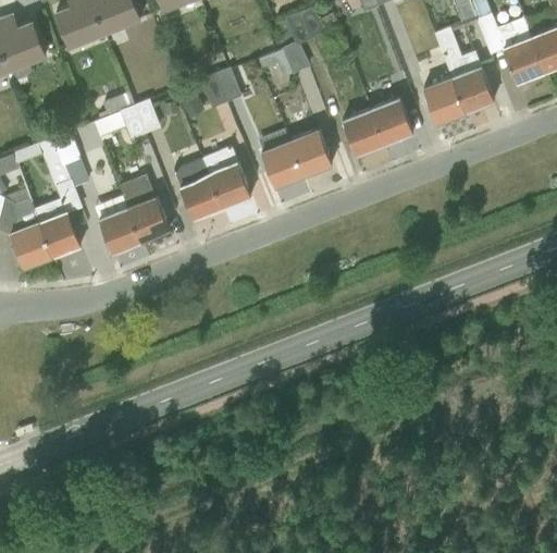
[(104,34),(90,0),(69,0),(71,5),(56,11),(70,47),(104,34)]
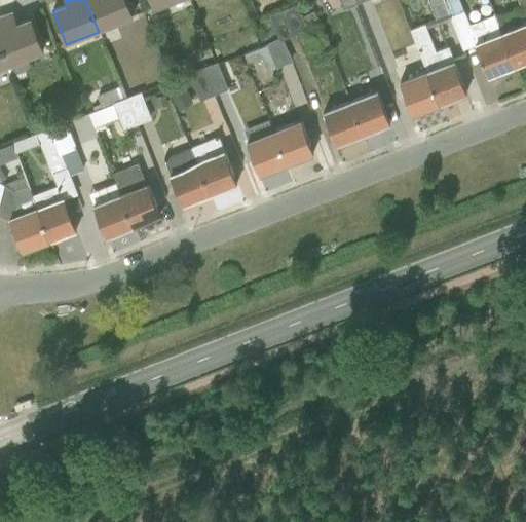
[(85,0),(99,32),(133,19),(124,0),(85,0)]
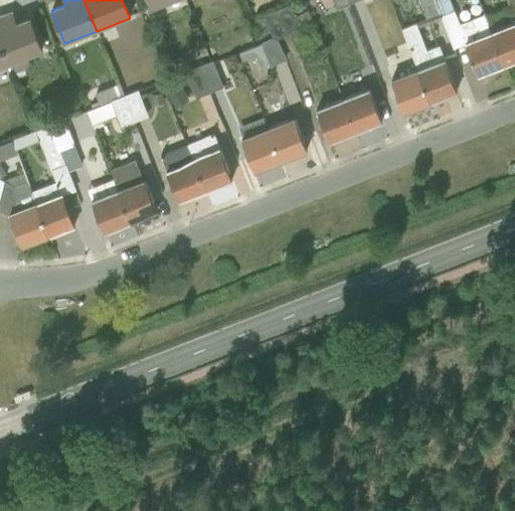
[(175,0),(148,0),(152,9),(175,0)]
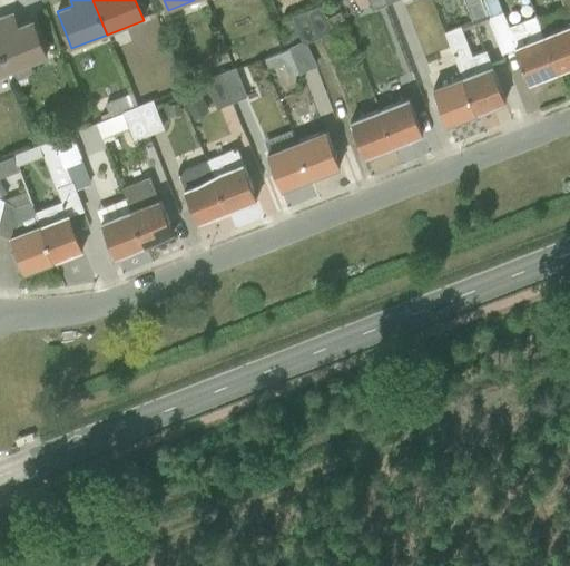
[(372,13),(385,9),(382,0),(337,0),(343,15),(369,5),(372,13)]
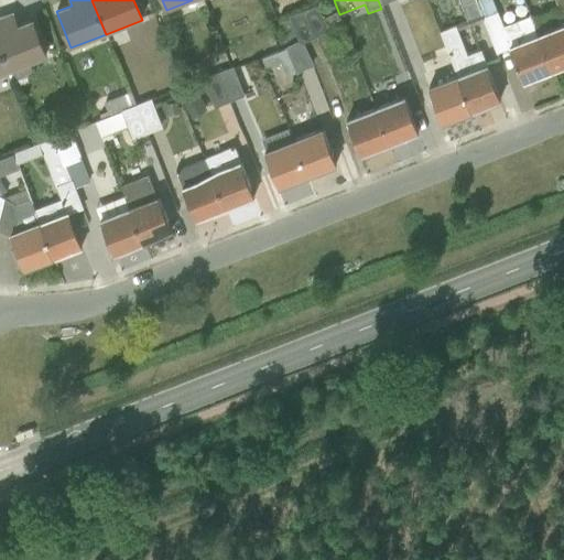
[(378,0),(381,9),(382,10),(397,4),(396,0),(378,0)]
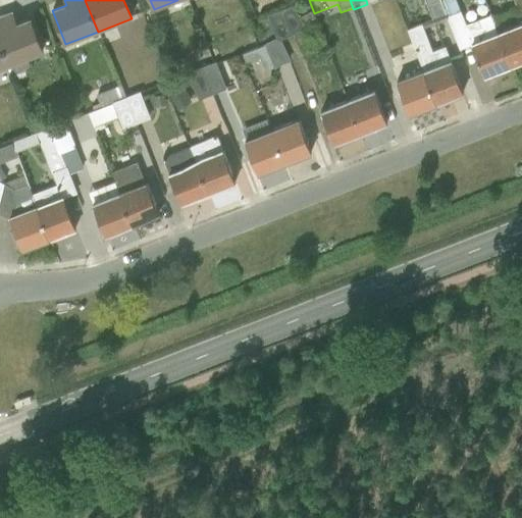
[(435,107),(462,96),(445,50),(431,55),(423,33),(448,23),(437,0),(423,0),(432,22),(407,34),(422,73),(435,107)]
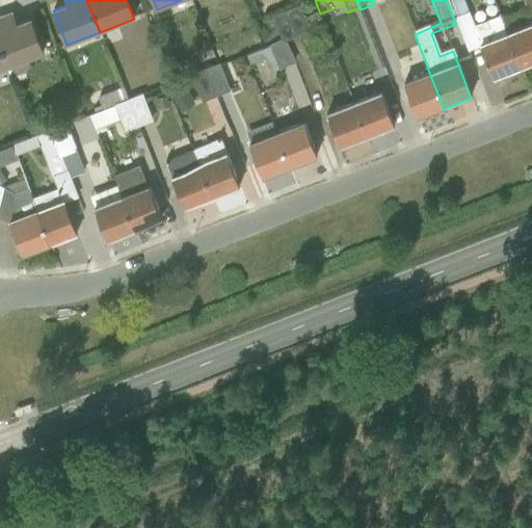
[(493,81),(520,70),(506,36),(499,19),(474,29),(461,0),(446,0),(456,24),(468,54),(480,50),(493,81)]
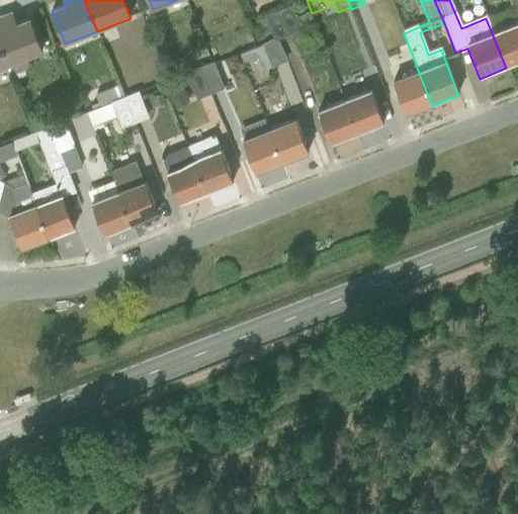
[(517,0),(508,0),(515,18),(512,19),(515,26),(493,35),(506,68),(517,63),(517,0)]
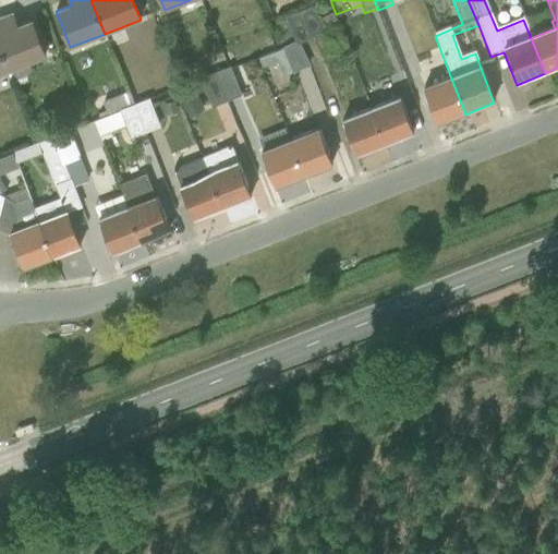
[(296,43),(298,45),(325,34),(327,40),(341,35),(332,13),(320,19),(315,5),(287,17),(296,43)]
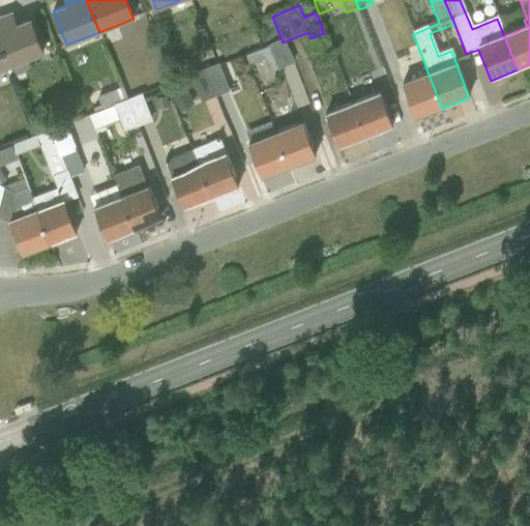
[(28,60),(43,53),(30,20),(17,25),(11,13),(0,18),(0,41),(9,67),(11,66),(16,77),(32,70),(28,60)]
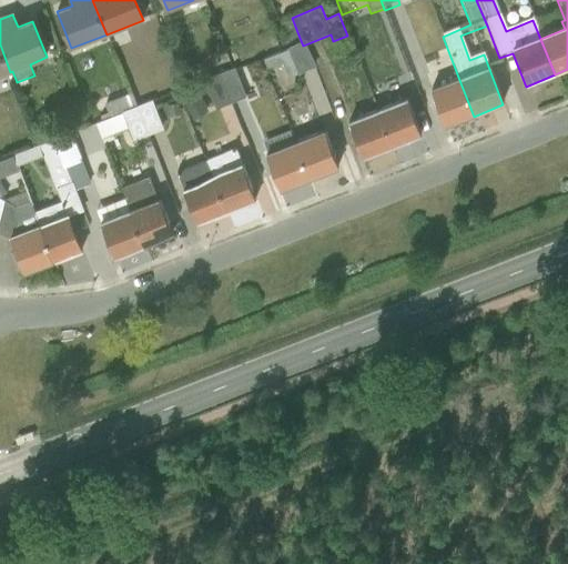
[(313,71),(303,46),(302,43),(264,59),(267,69),(283,62),(290,79),(297,76),(298,77),(313,71)]
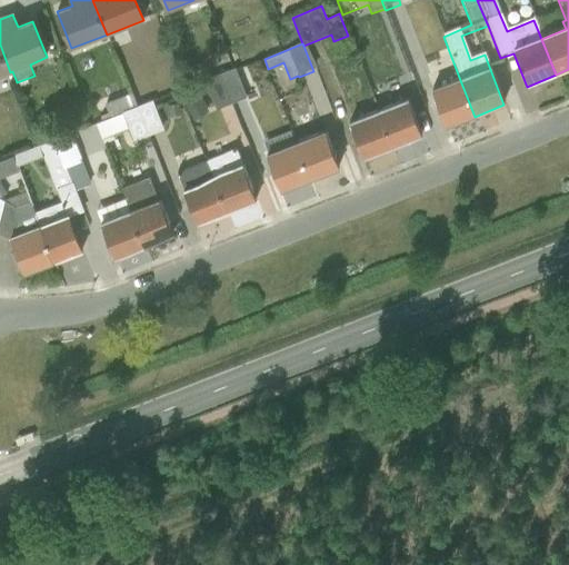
[(0,76),(10,72),(0,45),(0,76)]
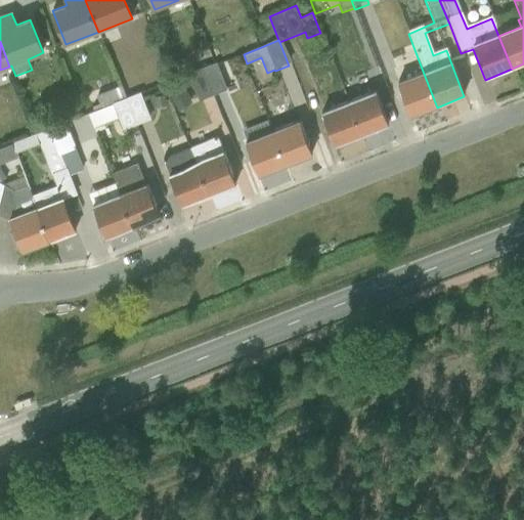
[(204,70),(214,95),(227,89),(217,63),(204,70)]
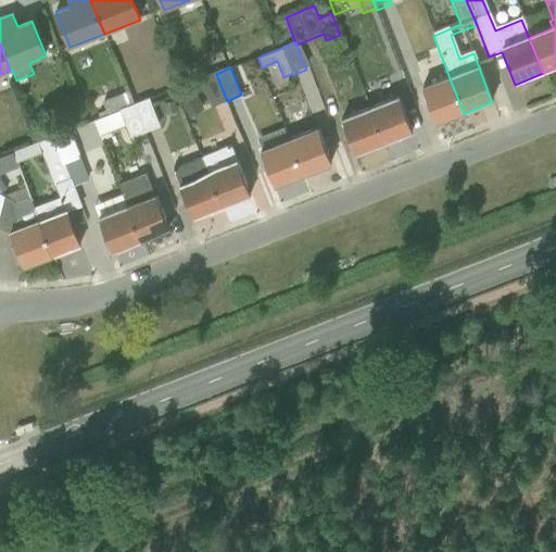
[(212,107),(227,101),(216,74),(201,79),(212,107)]
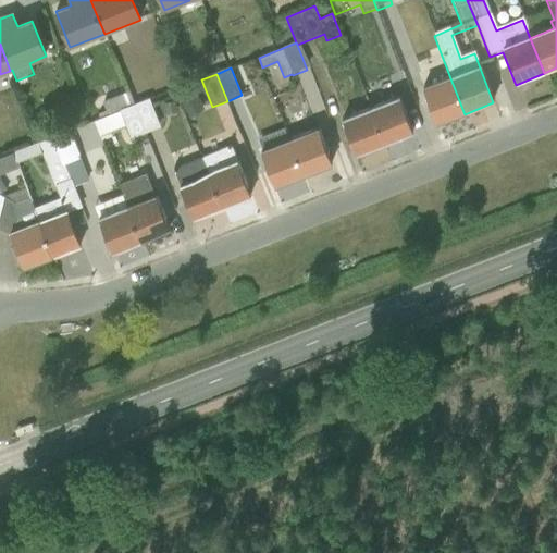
[(465,114),(450,78),(422,89),(436,124),(465,114)]
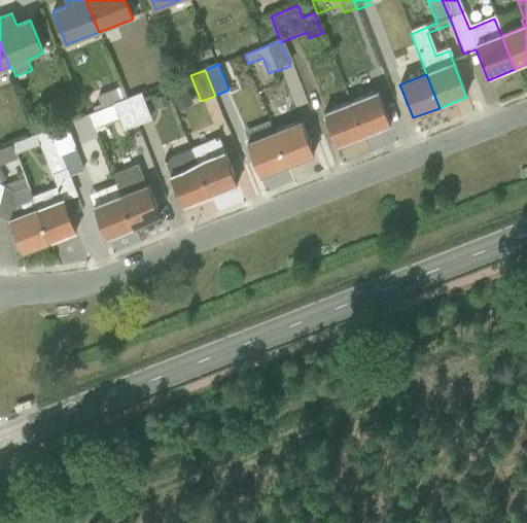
[(98,111),(125,101),(120,88),(97,97),(99,103),(95,105),(98,111)]
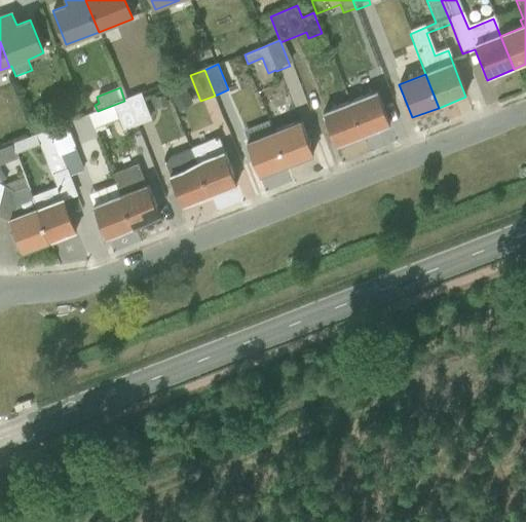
[(179,110),(192,103),(184,89),(172,97),(179,110)]
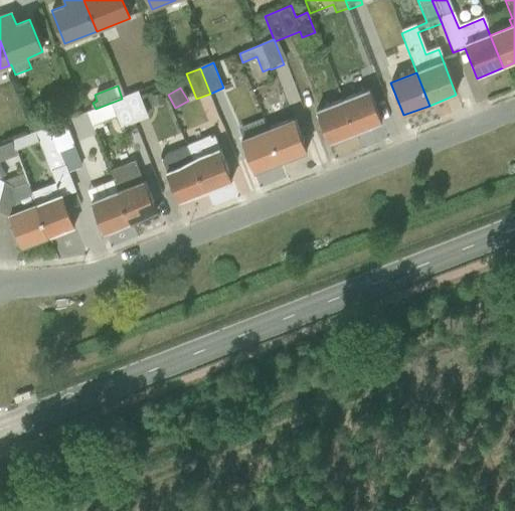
[(124,98),(134,123),(149,118),(139,92),(124,98)]
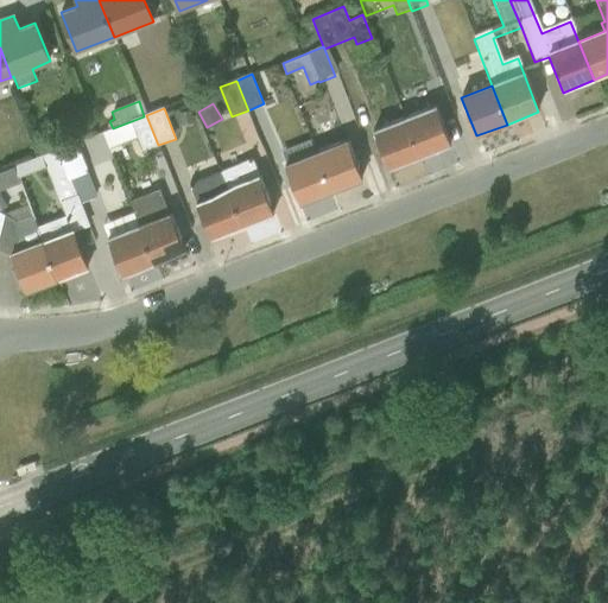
[(419,159),(450,147),(435,108),(403,119),(419,159)]
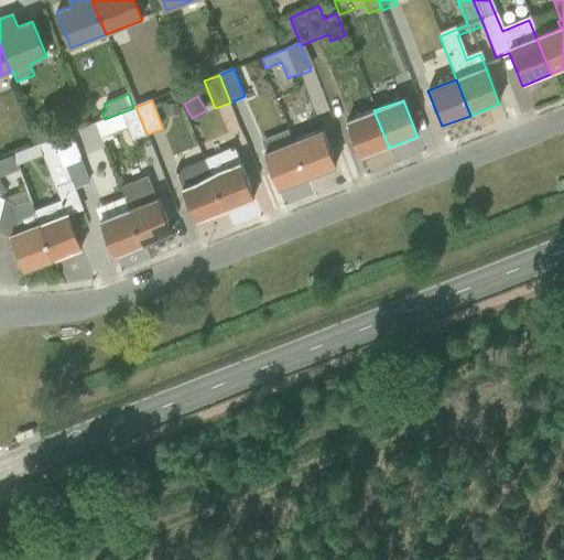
[(132,140),(147,135),(136,107),(133,108),(105,119),(96,124),(102,142),(114,138),(111,131),(128,126),(132,140)]
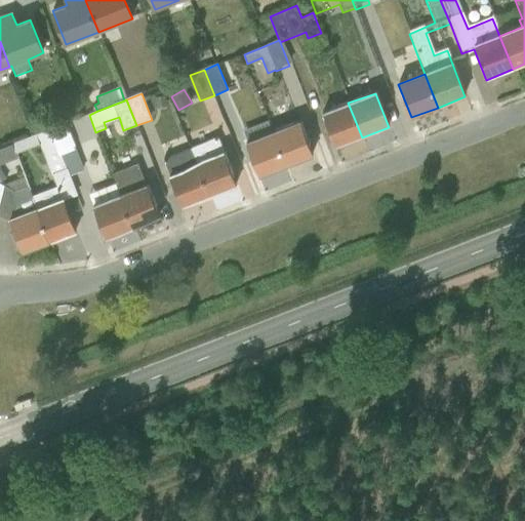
[(362,137),(348,103),(322,114),(334,148),(362,137)]
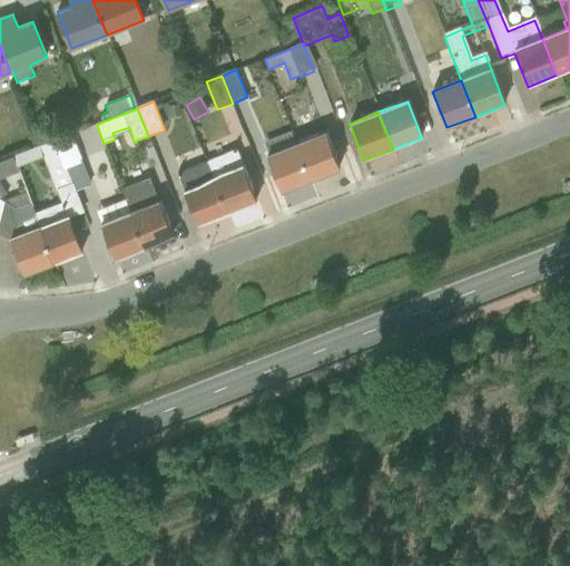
[(74,183),(76,191),(91,185),(88,177),(81,158),(82,158),(72,134),(53,140),(65,168),(67,168),(72,183),(74,183)]
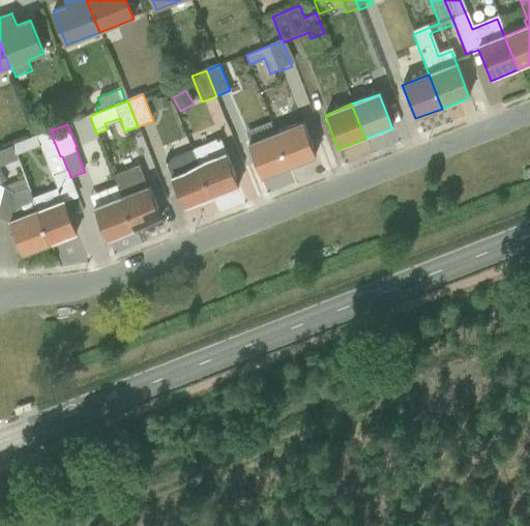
[(316,158),(302,124),(274,135),(288,169),(316,158)]
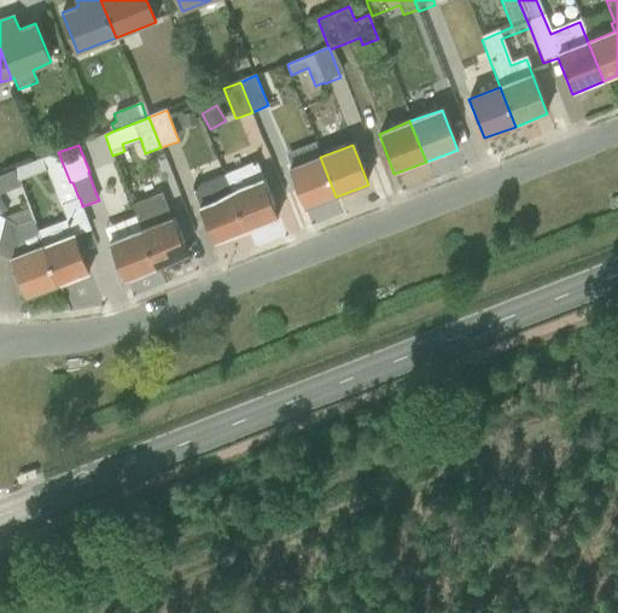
[(304,210),(336,197),(320,157),(315,146),(285,158),(304,210)]
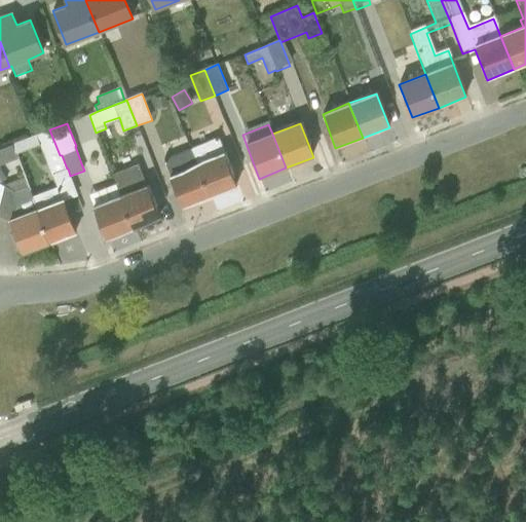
[(48,241),(76,230),(65,200),(78,194),(70,176),(68,169),(67,169),(62,155),(60,155),(49,129),(10,145),(15,155),(40,146),(51,176),(53,176),(58,186),(31,197),(48,241)]
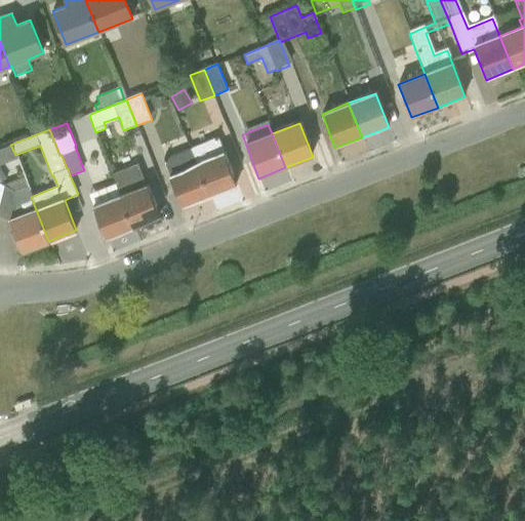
[(208,197),(236,186),(217,138),(190,149),(208,197)]
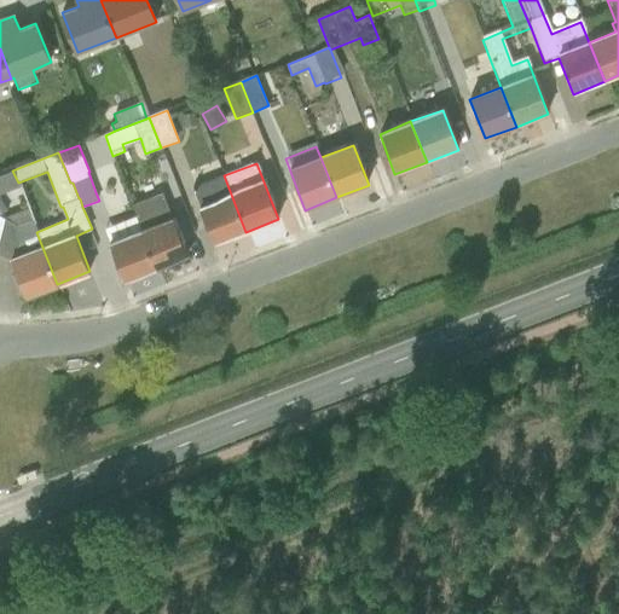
[(0,193),(19,187),(18,183),(12,171),(0,175),(0,208),(3,214),(9,212),(0,196),(0,193)]
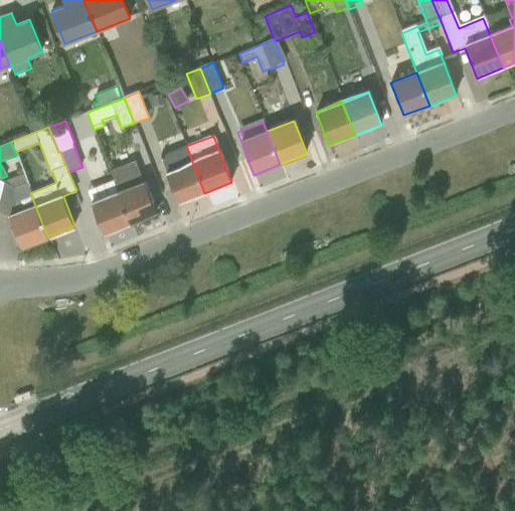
[(204,193),(186,146),(161,155),(178,203),(204,193)]
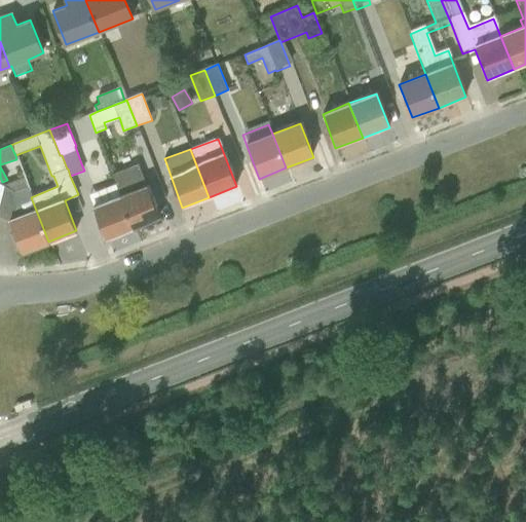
[(108,172),(112,183),(138,174),(134,162),(108,172)]
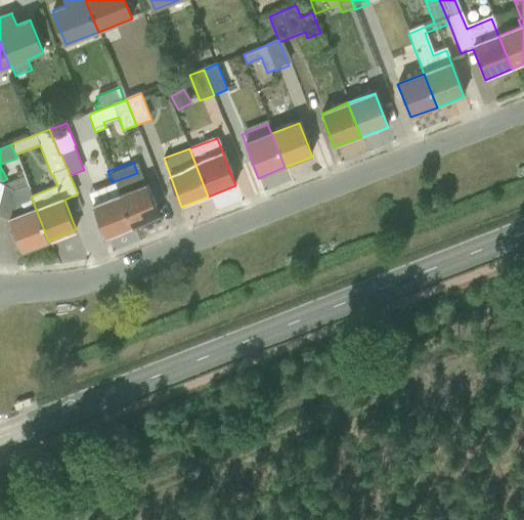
[(160,216),(146,182),(141,184),(137,174),(116,183),(132,226),(160,216)]
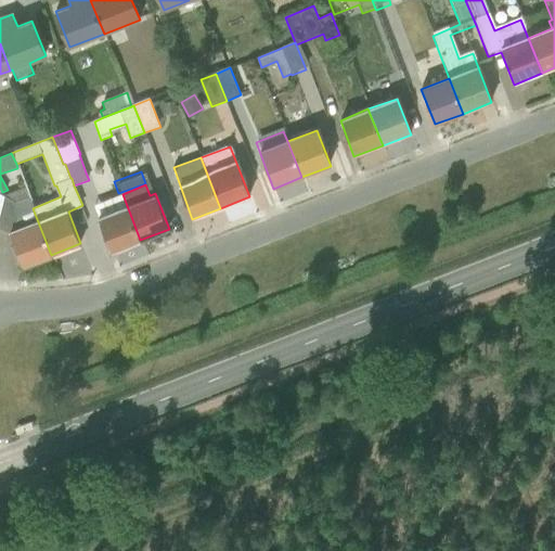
[(51,255),(33,208),(25,188),(4,196),(0,217),(0,228),(12,235),(24,266),(51,255)]
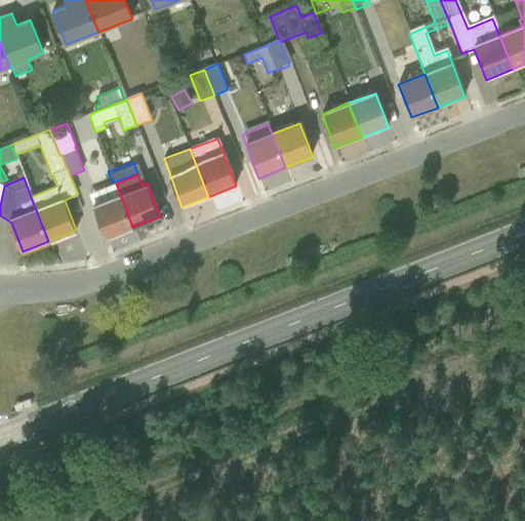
[(106,238),(132,227),(116,184),(89,194),(106,238)]
